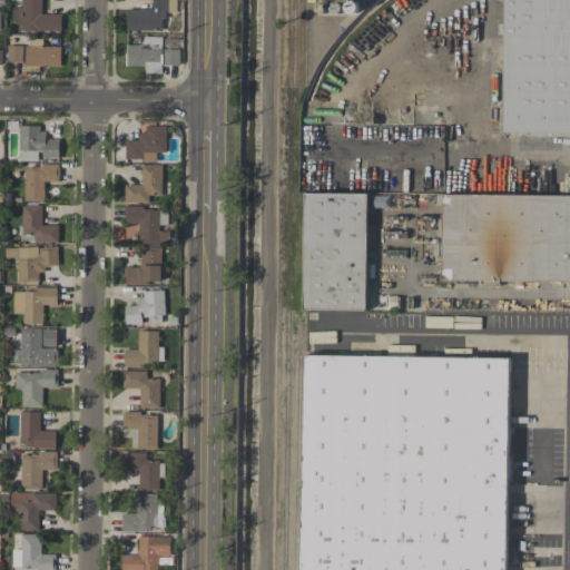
[(61,15),(41,13),(41,0),(21,0),(21,7),(15,7),(13,29),(61,30),(61,15)]
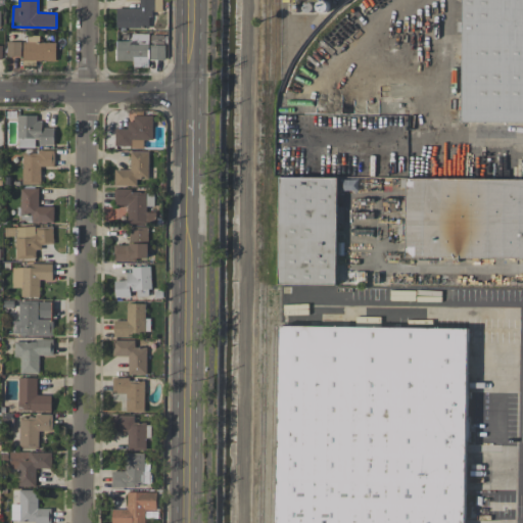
[(139,0),(139,8),(116,8),(115,28),(148,29),(149,12),(160,12),(160,0),(139,0)]
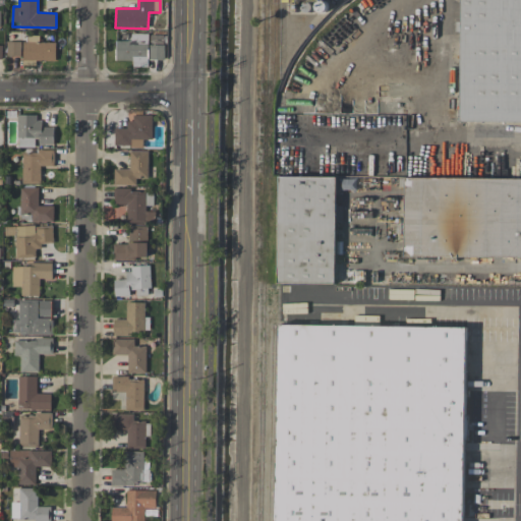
[(520,121),(520,0),(460,0),(460,21),(455,21),(455,32),(460,32),(459,121),(520,121)]
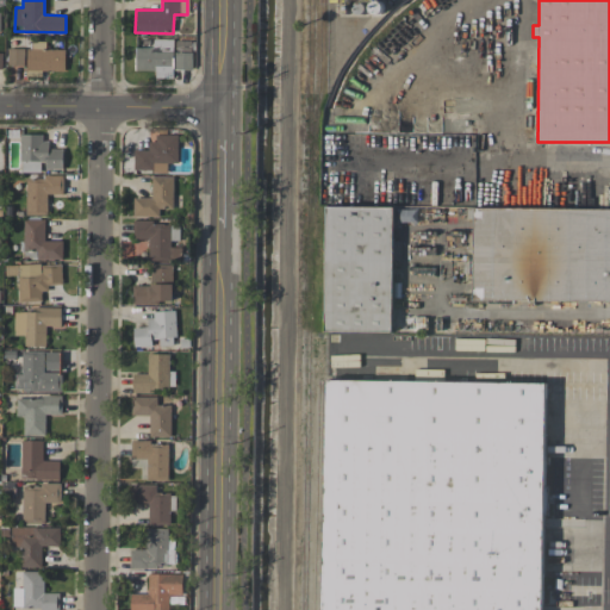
[(135,70),(155,70),(155,78),(173,78),(173,39),(154,39),(154,48),(136,48),(135,70)]
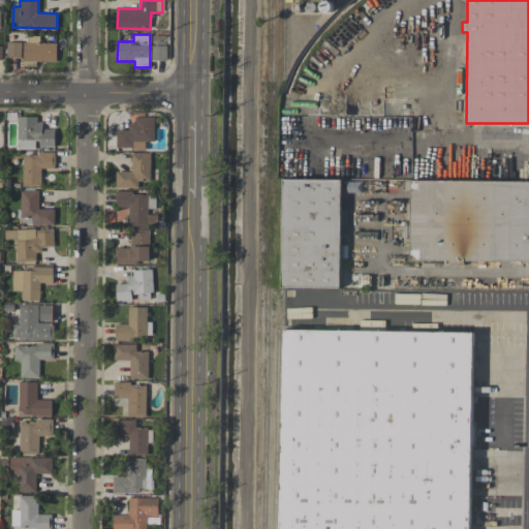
[(152,61),(167,61),(167,36),(152,35),(152,61)]
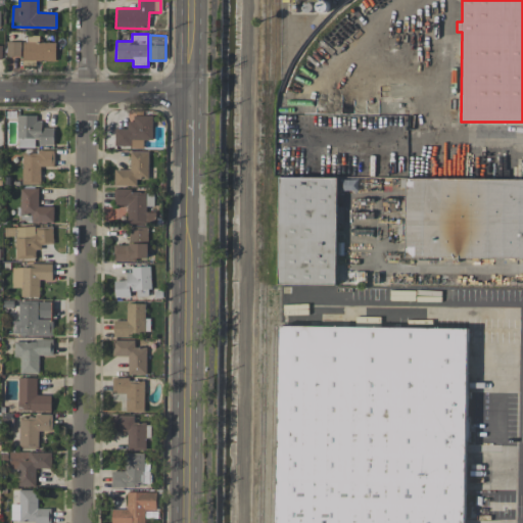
[(56,42),(39,42),(39,36),(29,36),(29,42),(7,41),(7,56),(22,56),(22,60),(55,61),(56,42)]
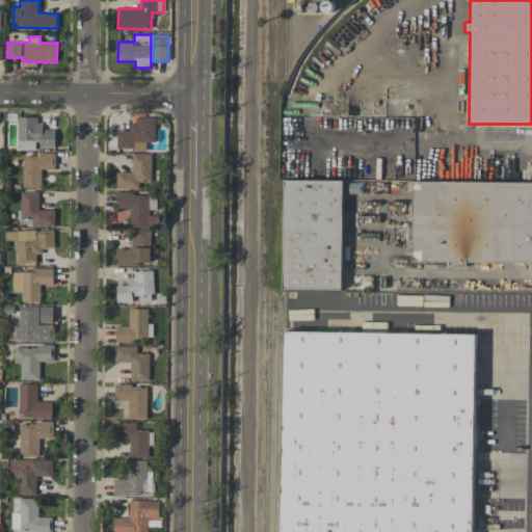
[(18,150),(37,151),(37,148),(54,148),(55,130),(43,130),(43,118),(19,118),(18,150)]
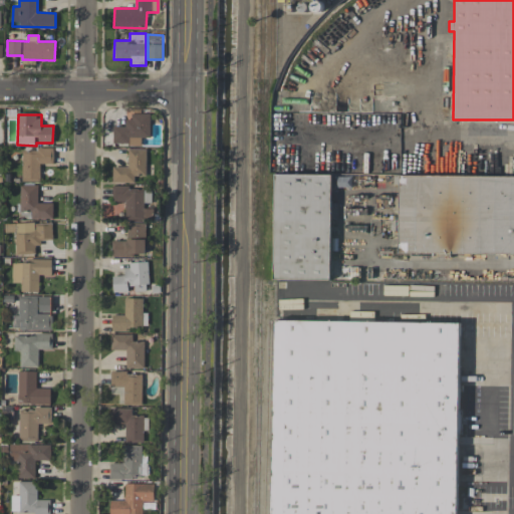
[(112,126),(113,145),(141,145),(141,138),(151,138),(151,115),(124,115),(124,126),(112,126)]
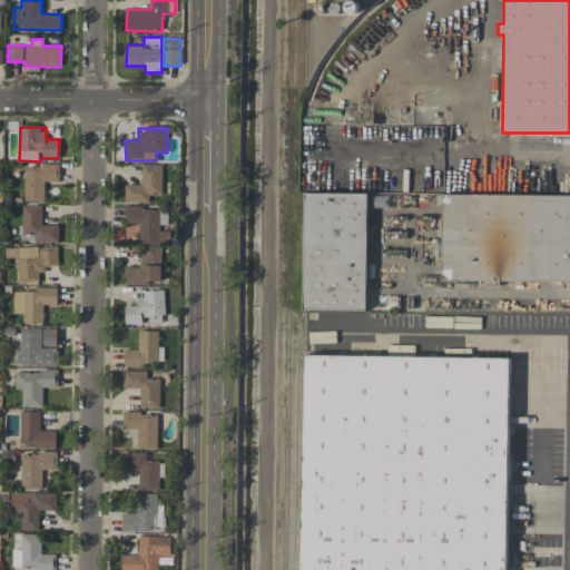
[(148,203),(149,195),(161,195),(163,165),(141,165),(141,185),(125,185),(125,203),(148,203)]
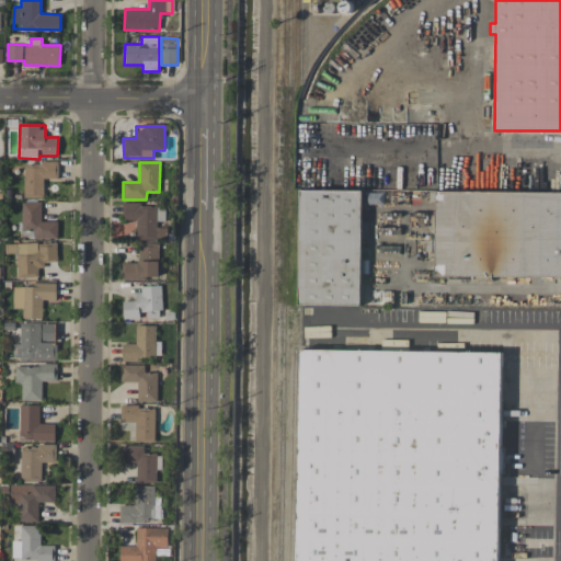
[(59,163),(24,163),(24,197),(44,198),(44,179),(58,179),(59,163)]
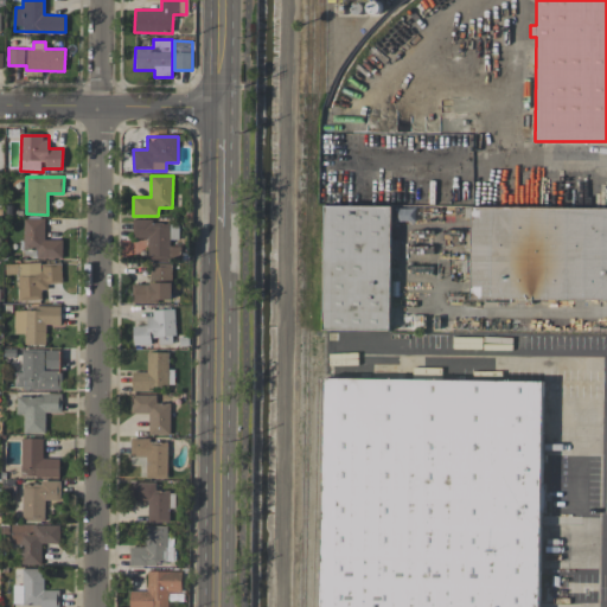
[(391,206),(325,206),(324,330),(390,331),(391,206)]
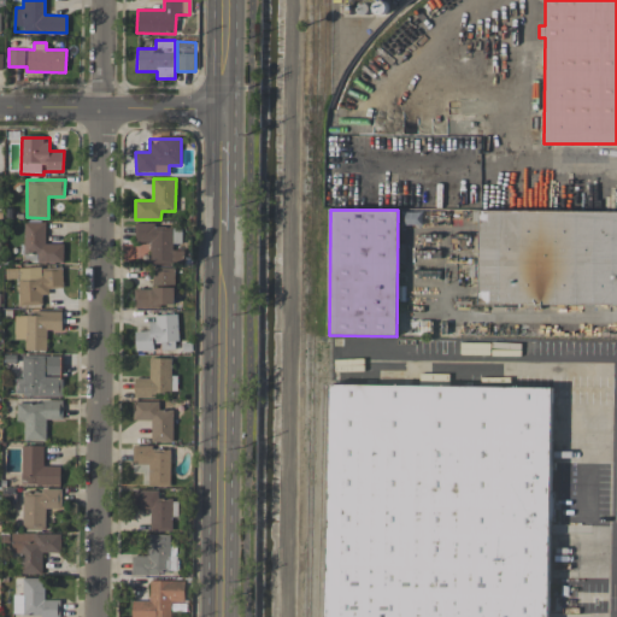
[(616,211),(480,210),(479,304),(616,304),(616,211)]
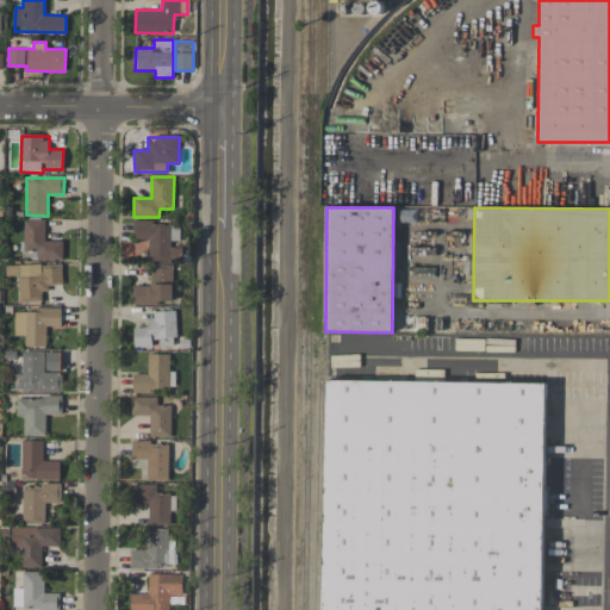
[(416,210),(399,210),(399,222),(416,222),(416,210)]
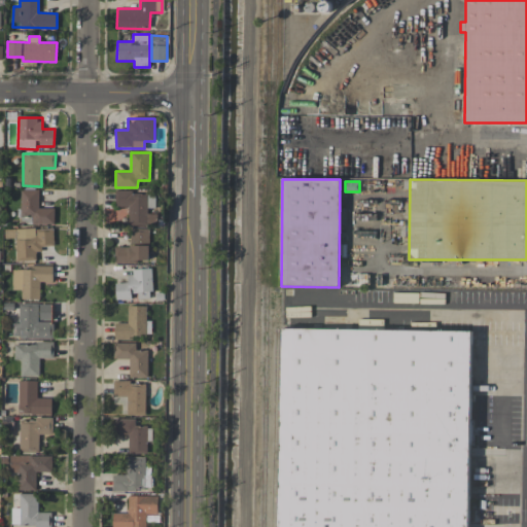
[(32,223),(54,224),(55,208),(39,208),(39,189),(21,189),(21,216),(32,216),(32,223)]
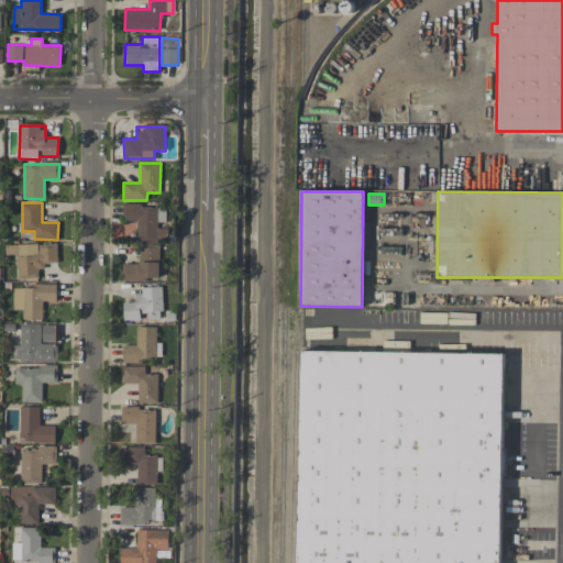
[(123,221),(138,221),(138,240),(167,241),(168,225),(165,225),(165,206),(123,205),(123,221)]
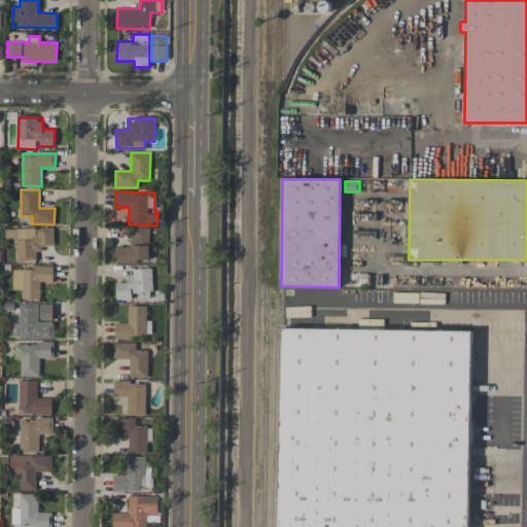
[(54,229),(15,230),(16,260),(36,260),(36,248),(54,247),(54,229)]
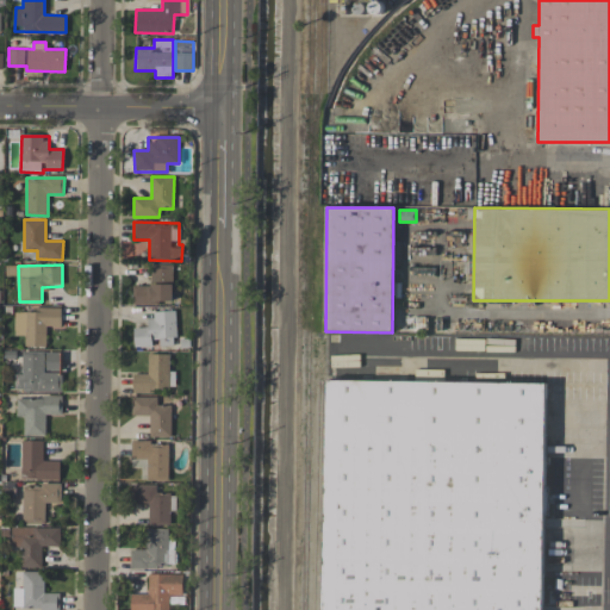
[(132,303),(172,304),(173,265),(151,265),(151,286),(134,286),(132,303)]
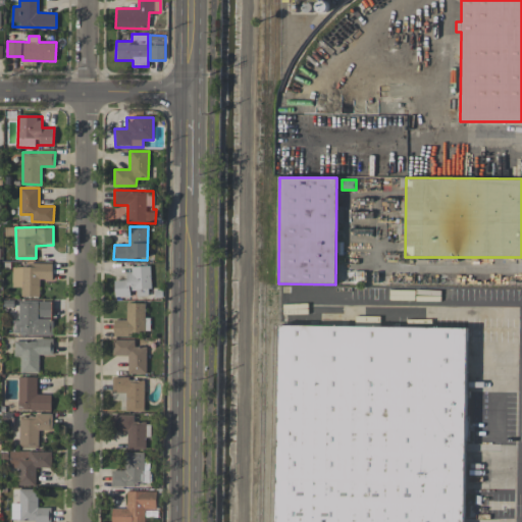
[(52,280),(52,264),(12,265),(12,288),(21,286),(21,296),(40,296),(40,280),(52,280)]
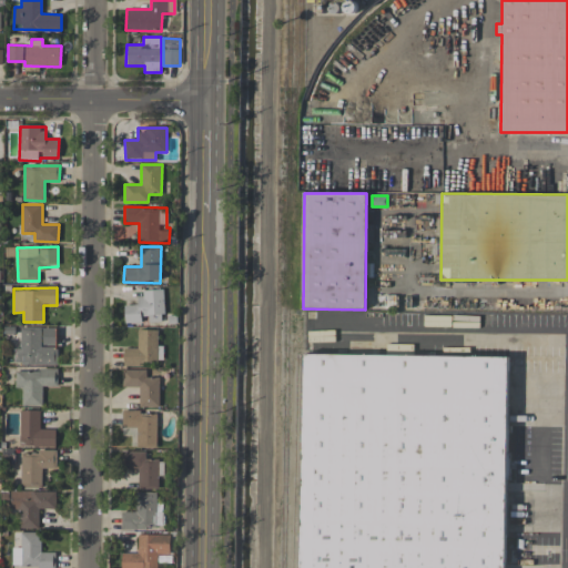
[(162,290),(139,291),(140,304),(124,305),(125,323),(144,322),(163,322),(162,290)]
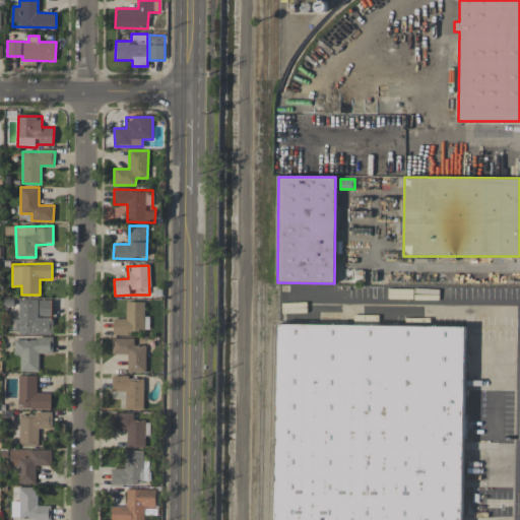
[(52,334),(52,300),(18,300),(18,319),(13,319),(12,333),(52,334)]
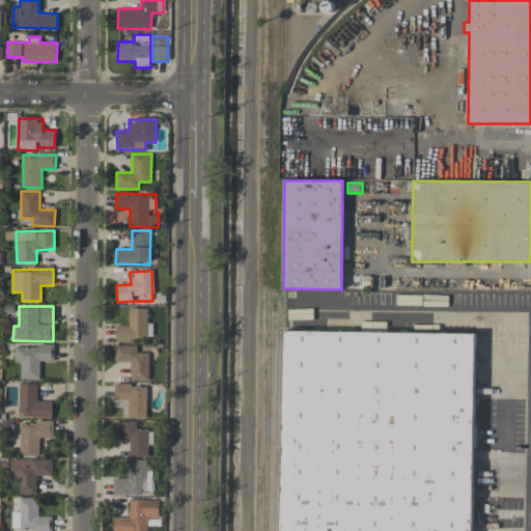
[(147,308),(129,308),(129,326),(116,325),(115,340),(146,340),(147,308)]
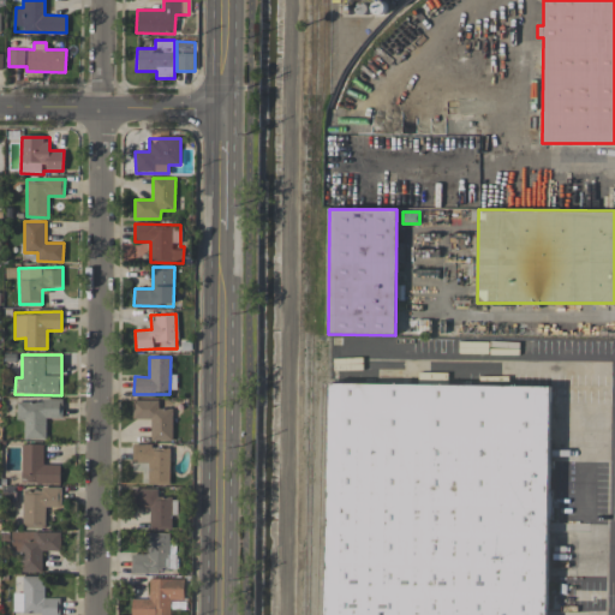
[(547,614),(550,387),(329,383),(326,614),(547,614)]
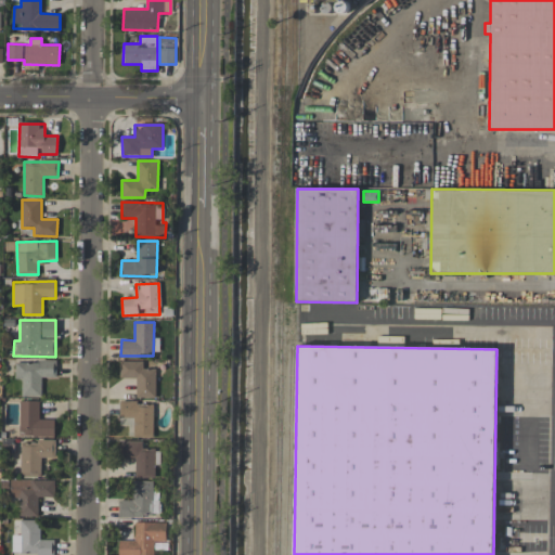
[(41,397),(41,377),(56,377),(56,361),(15,362),(15,379),(22,379),(22,397),(41,397)]
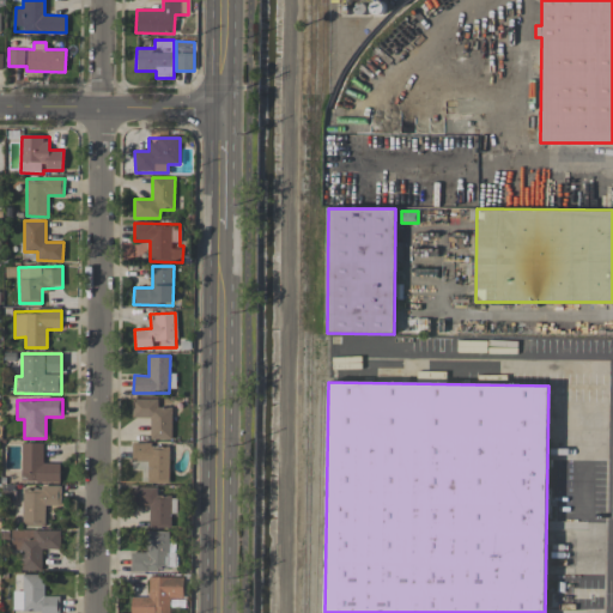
[(171,438),(171,407),(158,407),(158,399),(132,399),(132,418),(151,418),(150,438),(171,438)]
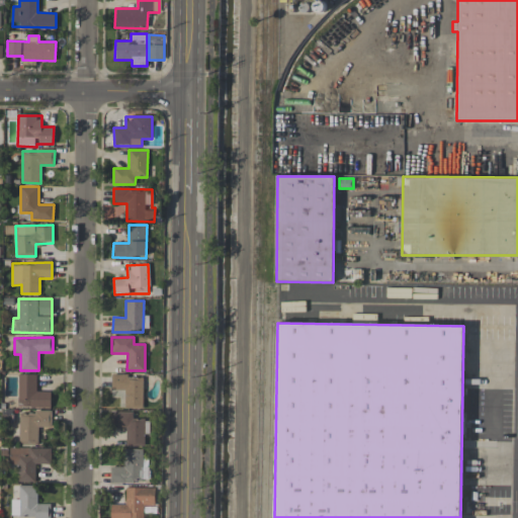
[(51,408),(51,392),(36,391),(36,374),(18,374),(17,407),(51,408)]
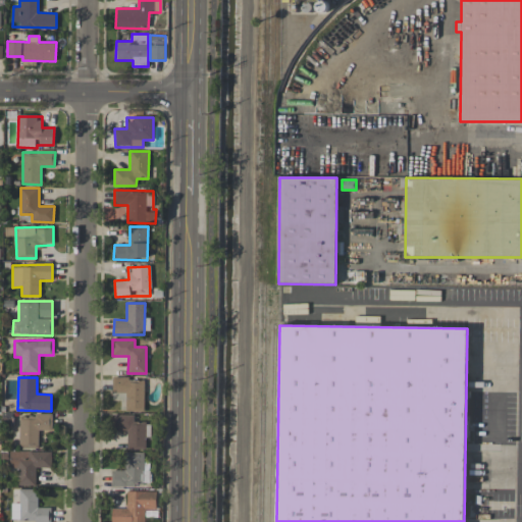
[(144,411),(145,378),(113,378),(112,393),(126,393),(125,411),(144,411)]
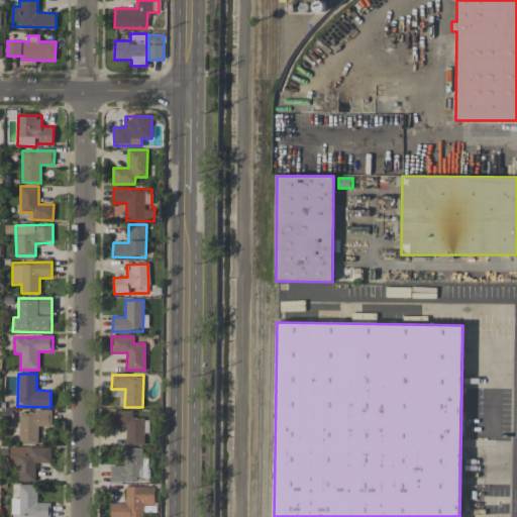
[(52,411),(19,410),(19,443),(37,443),(38,426),(52,426),(52,411)]
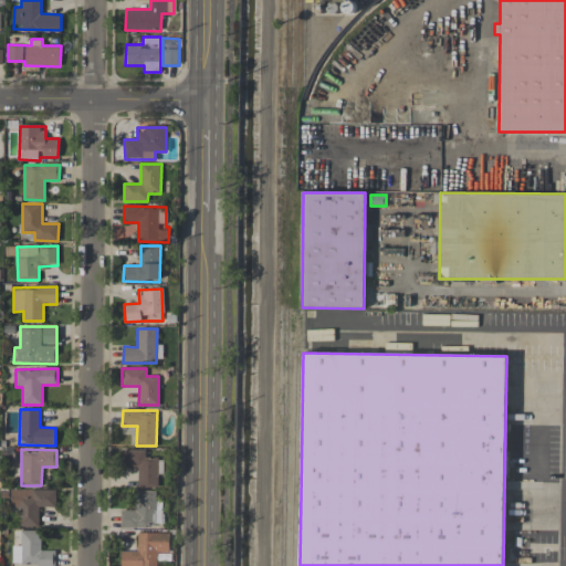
[(157,488),(158,473),(163,473),(164,459),(145,458),(145,450),(123,449),(123,467),(137,467),(137,488),(157,488)]
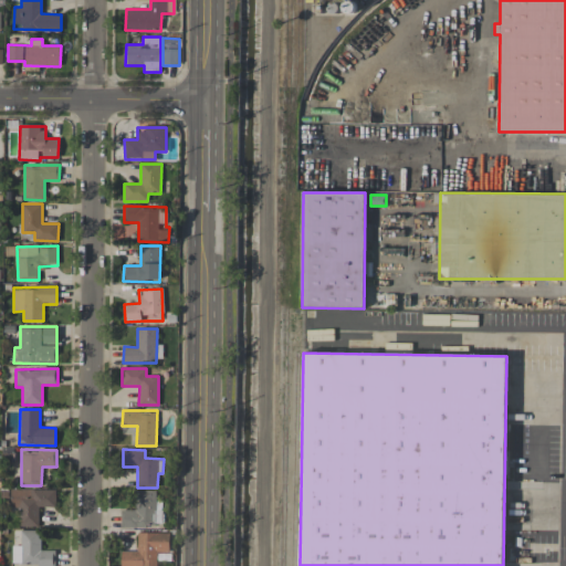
[(55,489),(11,490),(11,509),(20,509),(20,526),(39,526),(39,507),(55,506),(55,489)]
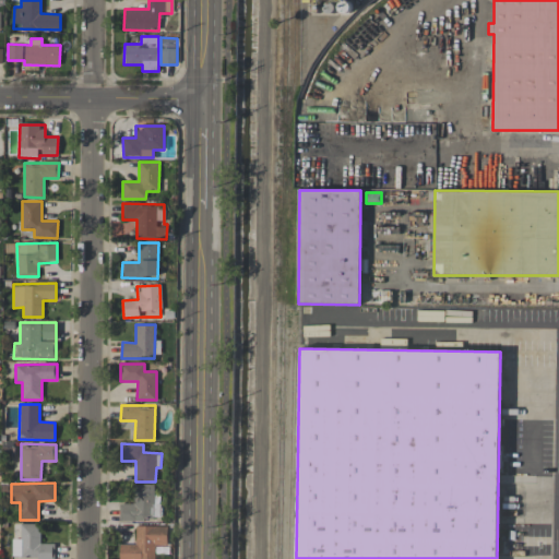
[(154,485),(134,484),(134,503),(120,503),(119,520),(161,520),(162,502),(153,502),(154,485)]
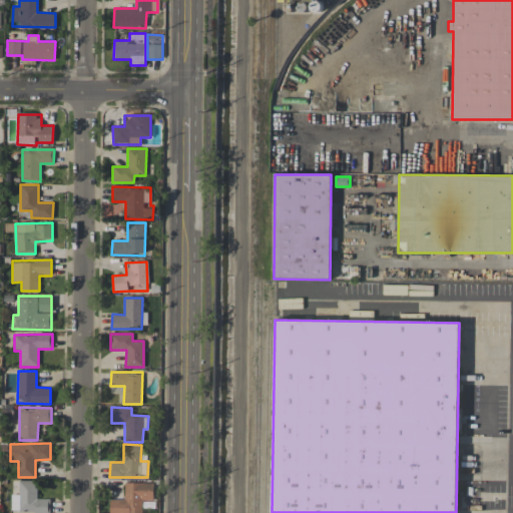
[(11,495),(11,512),(46,512),(49,512),(50,498),(36,498),(37,481),(19,480),(18,495),(11,495)]
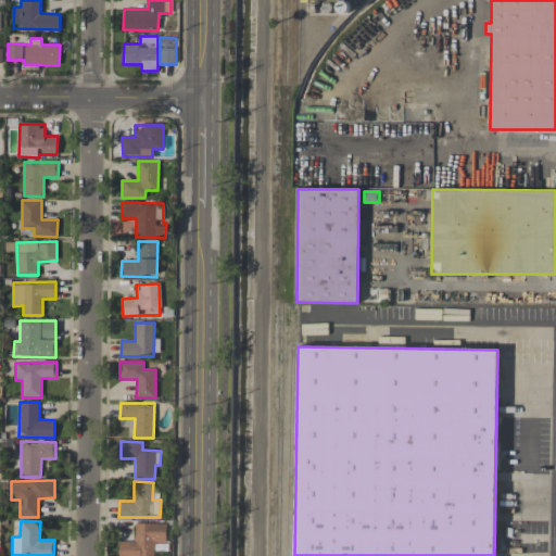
[(119,541),(118,555),(154,555),(154,542),(166,542),(166,523),(135,523),(135,542),(119,541)]
